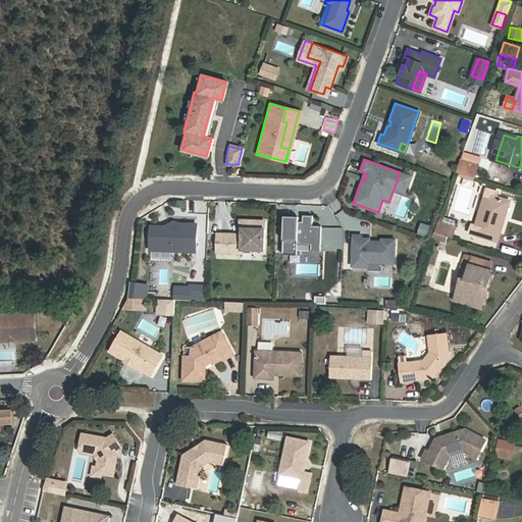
[(476,165),(459,160),(454,172),(473,177),(476,165)]
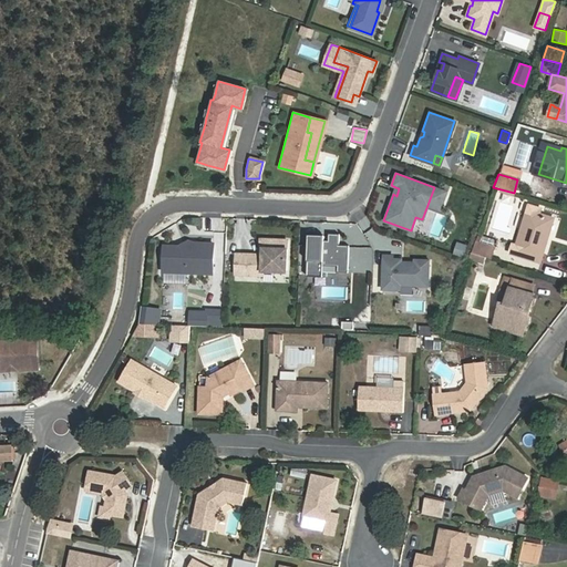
[(445,192),(434,187),(428,205),(440,209),(445,192)]
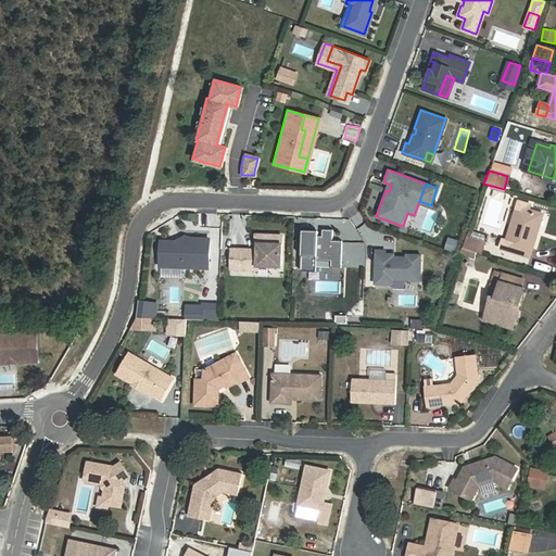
[(530,256),(533,247),(529,245),(538,213),(517,206),(505,249),(530,256)]
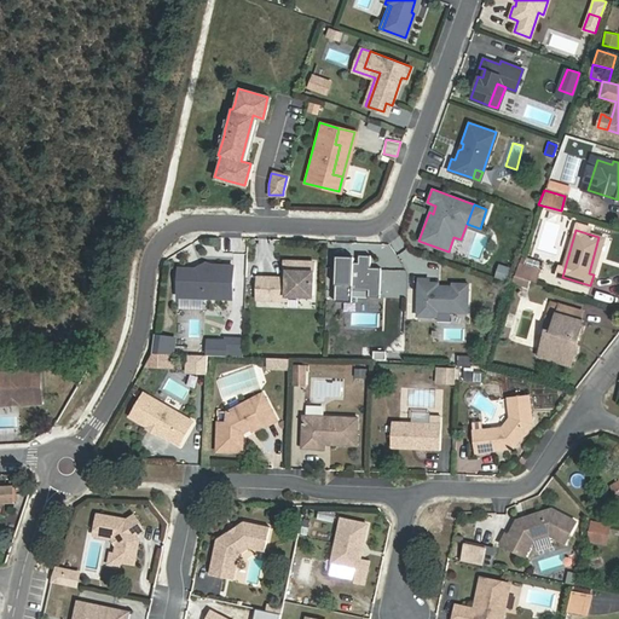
[(589,273),(594,275),(605,238),(599,237),(589,273)]
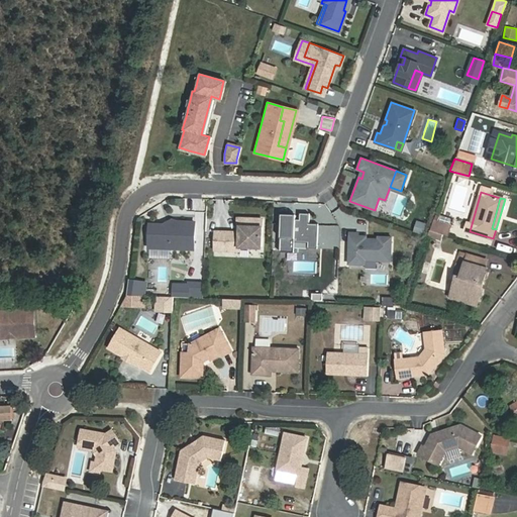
[(294,215),(280,214),(279,251),(293,251),(293,240),(306,240),(306,247),(315,247),(316,223),(307,223),(308,213),(298,212),(298,222),(294,221),(294,215)]
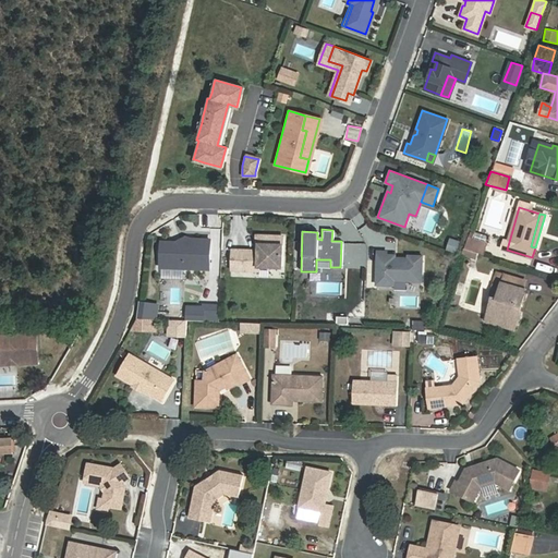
[(465,255),(485,258),(489,234),(470,231),(465,255)]
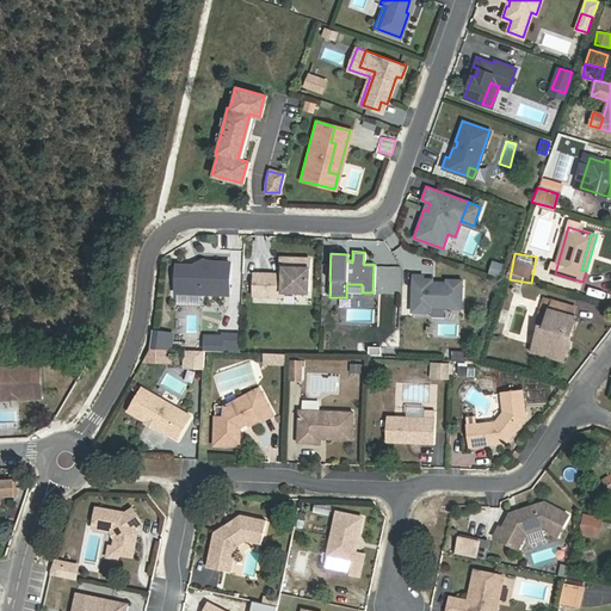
[(307,292),(308,259),(279,258),(279,267),(282,267),(282,275),(279,275),(253,273),(252,295),(282,296),(282,291),(307,292)]
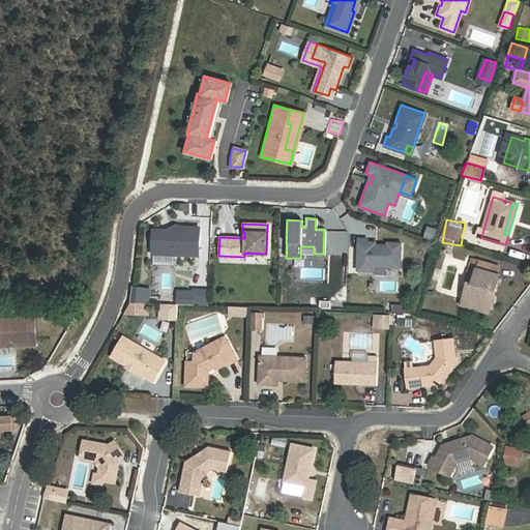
[(152,229),(151,253),(198,254),(199,226),(180,226),(179,230),(166,229),(152,229)]
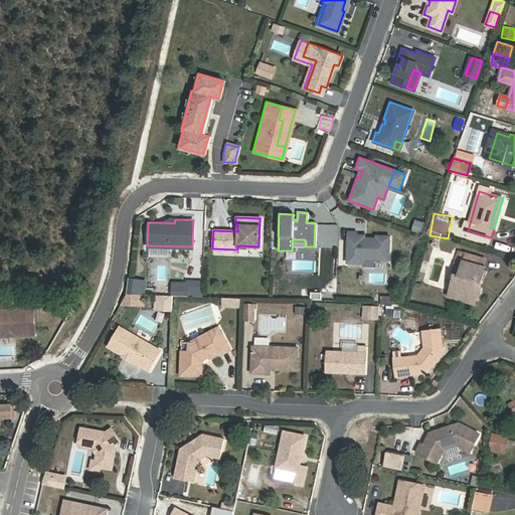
[(412,230),(421,232),(423,224),(415,221),(412,230)]
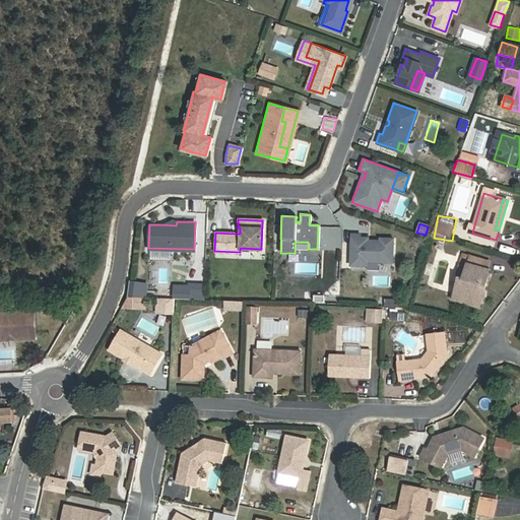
[(360,235),(350,234),(349,265),(367,266),(367,261),(392,262),(393,239),(379,239),(379,241),(367,240),(363,240),(363,238),(360,238),(360,235)]
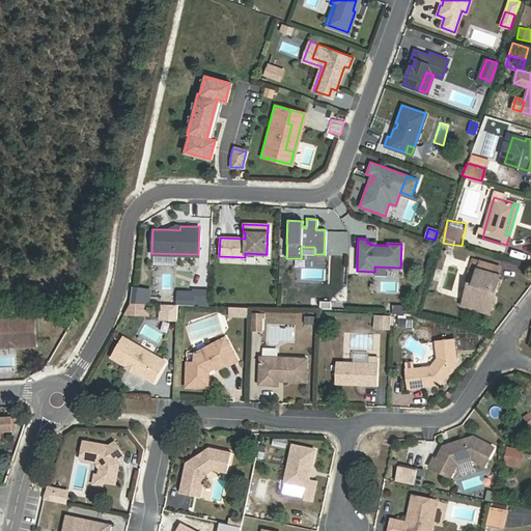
[(463,305),(484,311),(490,291),(495,292),(500,275),(498,275),(500,268),(480,261),(473,285),(469,284),(463,305)]
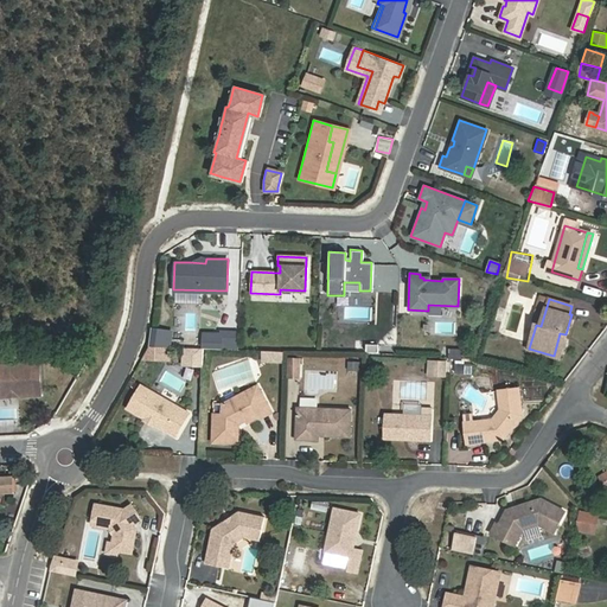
[(560,333),(554,356),(560,358),(566,334),(560,333)]
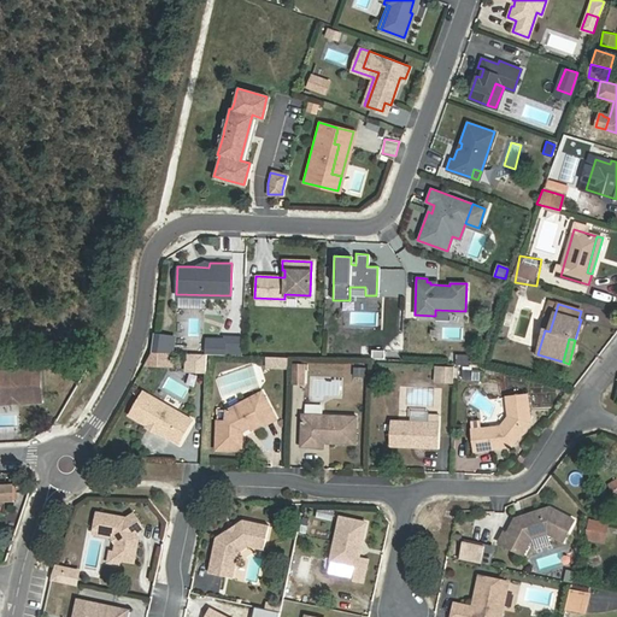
[(240,340),(223,340),(223,345),(223,357),(240,357),(240,340)]
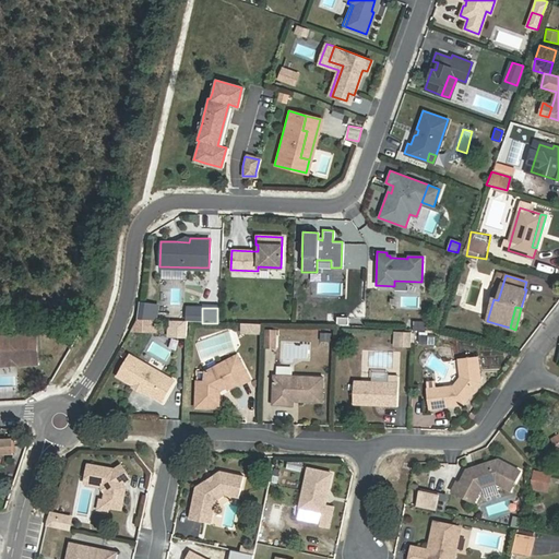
[(202,312),(186,311),(186,322),(202,323),(202,312)]
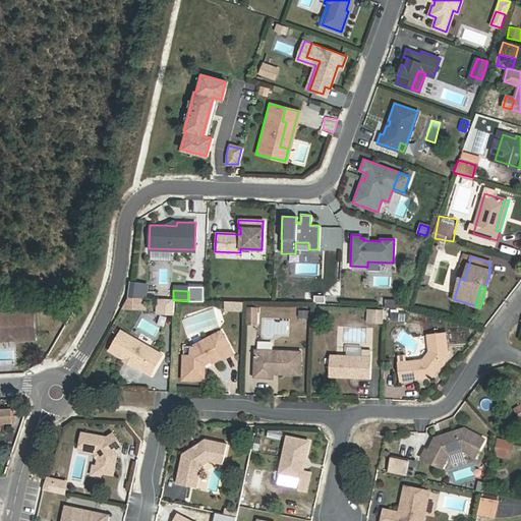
[(137,309),(137,299),(126,299),(121,309),(137,309)]
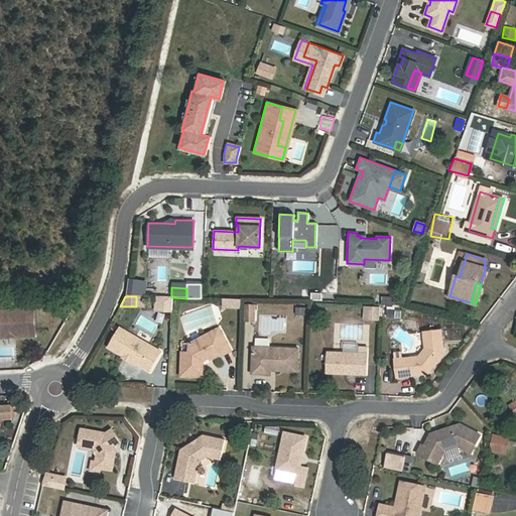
[(144,296),(136,296),(136,306),(144,306),(144,296)]
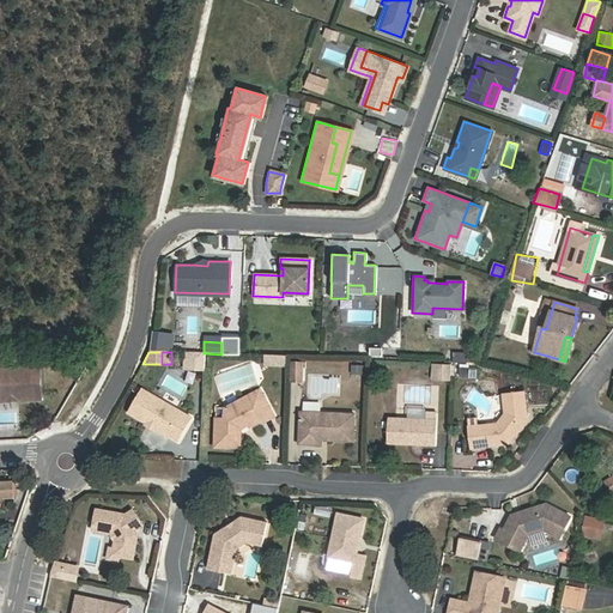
[(204,353),(184,353),(184,370),(204,370),(204,353)]
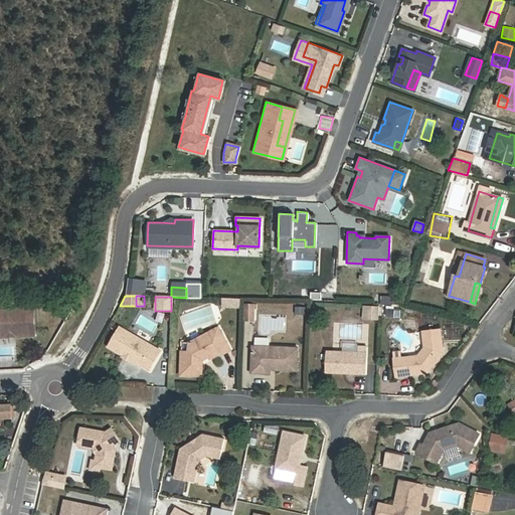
[(237,299),(222,298),(221,306),(237,307),(237,299)]
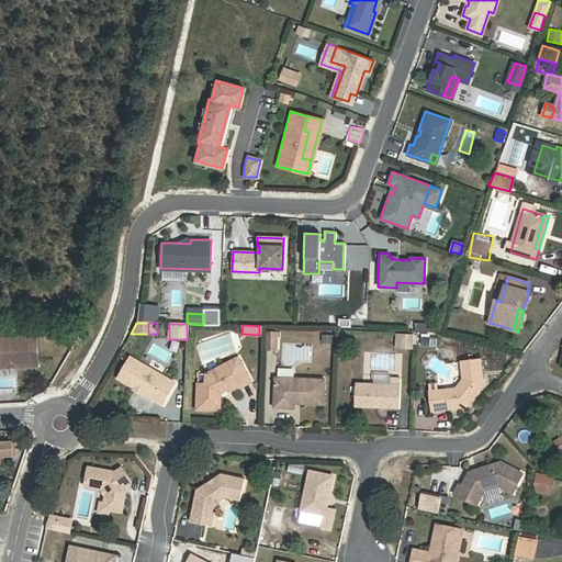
[(413,330),(398,329),(398,347),(412,347),(413,330)]
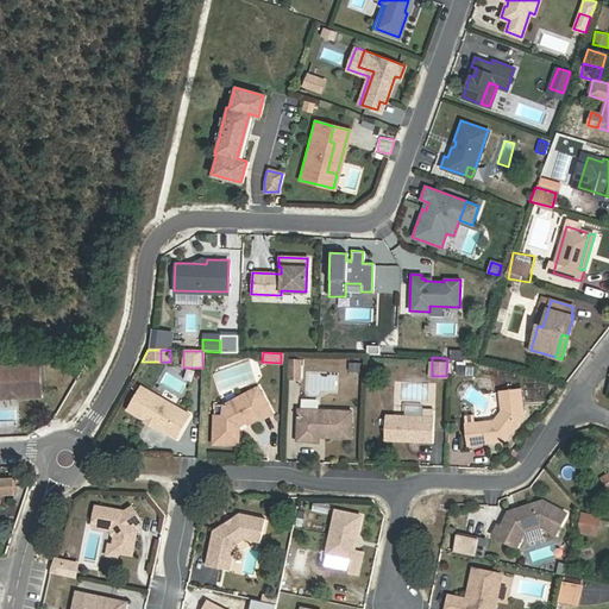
[(302,360),(288,359),(288,378),(301,380),(302,360)]
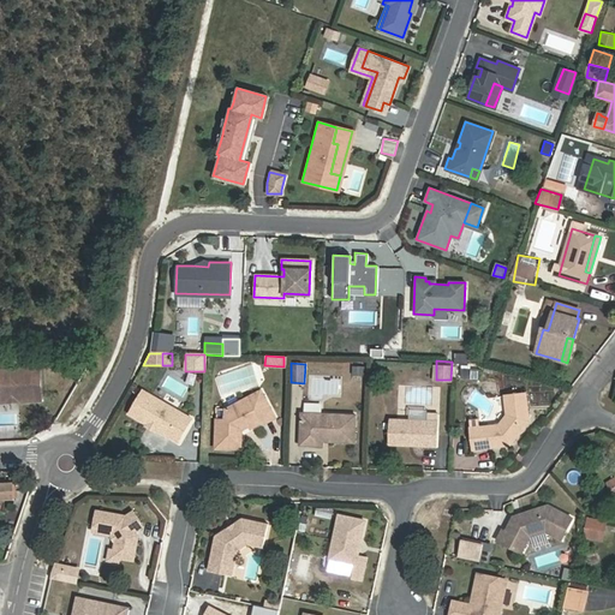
[(0,395),(19,395),(21,404),(43,402),(41,366),(0,369),(0,395)]
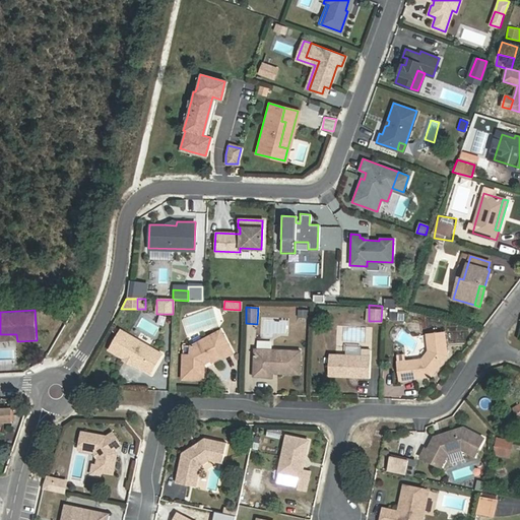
[(190,354),(183,354),(182,378),(203,379),(203,363),(209,359),(210,362),(231,351),(219,330),(190,346),(190,354)]
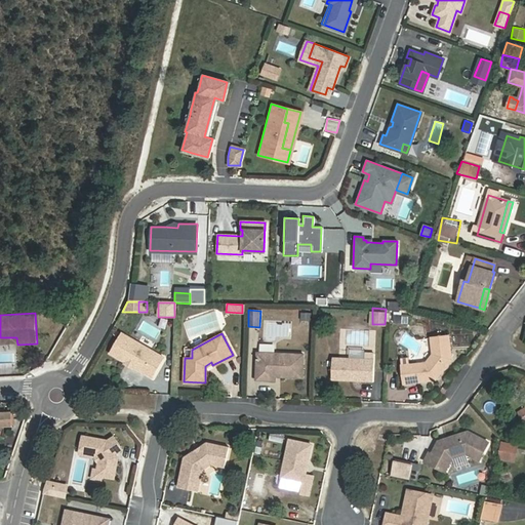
[(408,364),(409,372),(411,381),(437,378),(452,359),(450,335),(432,336),(434,354),(427,361),(408,364)]
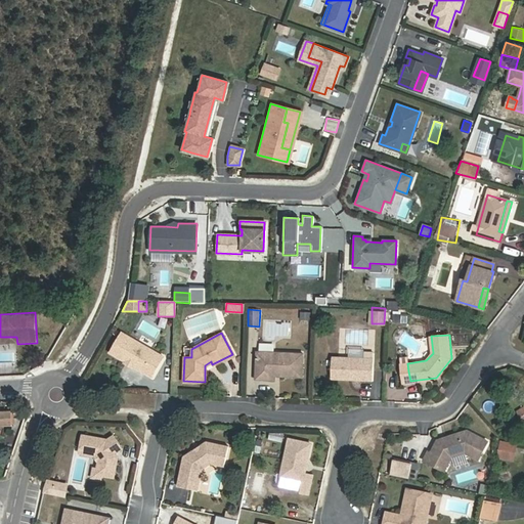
[(163,357),(122,336),(111,356),(126,363),(134,367),(151,378),(163,357)]
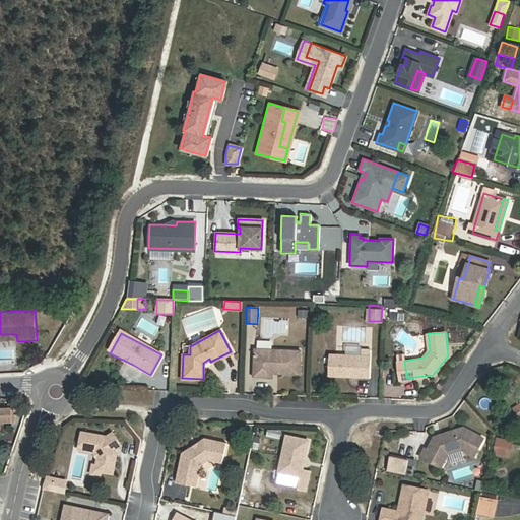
[(271,377),(272,373),(272,367),(278,367),(278,369),(299,370),(300,350),(253,348),(253,376),(271,377)]
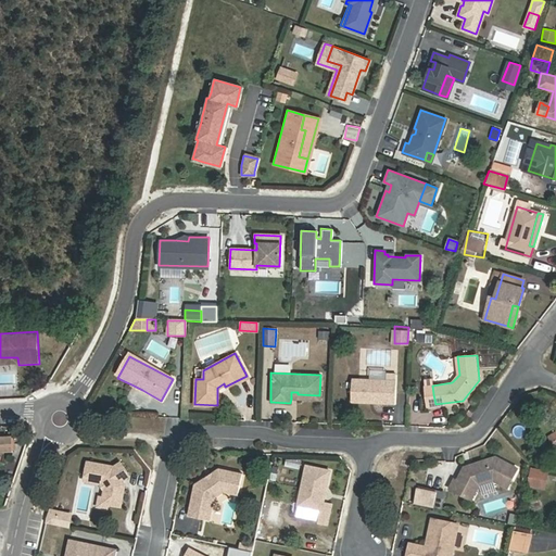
[(394,380),(351,378),(350,402),(393,404),(394,380)]
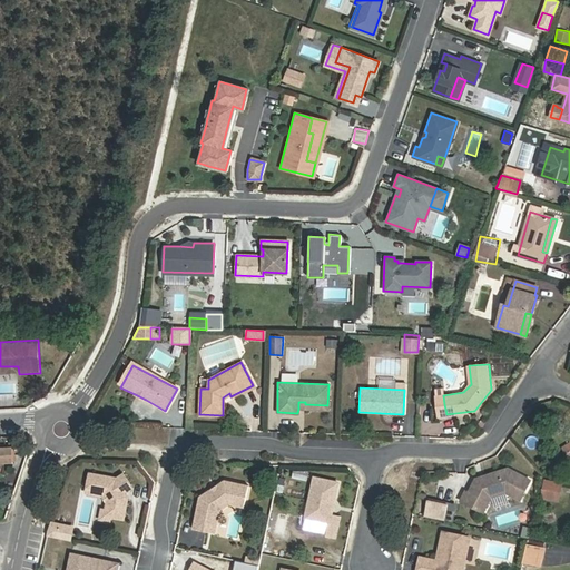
[(443,393),(435,394),(439,416),(446,415),(444,404),(443,395),(443,393)]
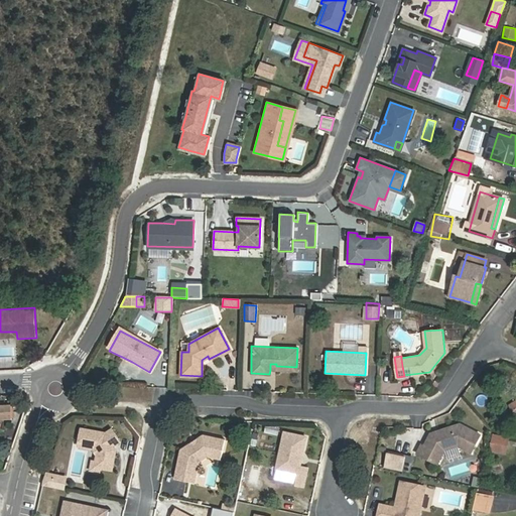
[(11,406),(0,406),(0,418),(11,418),(11,406)]
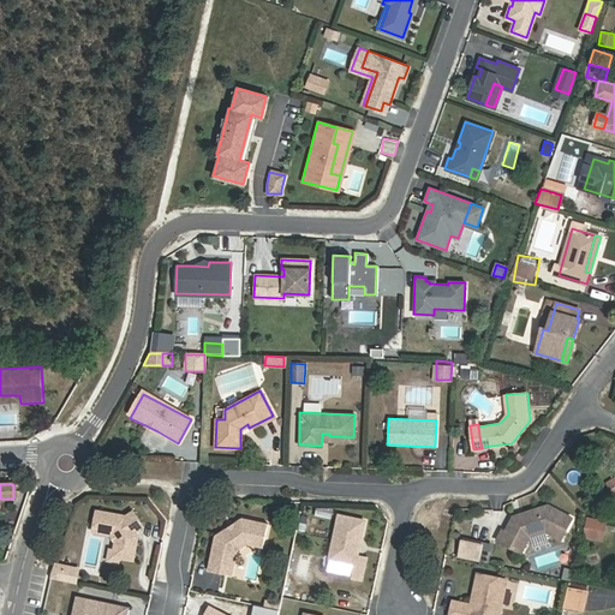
[(501,531),(496,542),(520,554),(529,537),(544,532),(561,541),(572,519),(547,506),(520,514),(521,519),(511,523),(505,533),(501,531)]
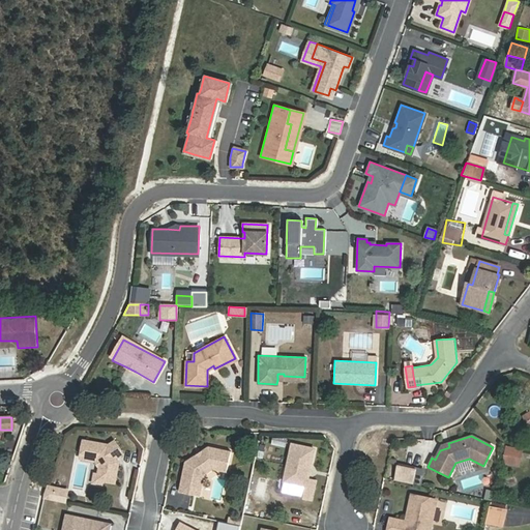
[(105,477),(109,483),(121,486),(125,464),(122,460),(129,455),(121,442),(114,446),(90,442),(87,461),(102,464),(106,468),(105,477)]
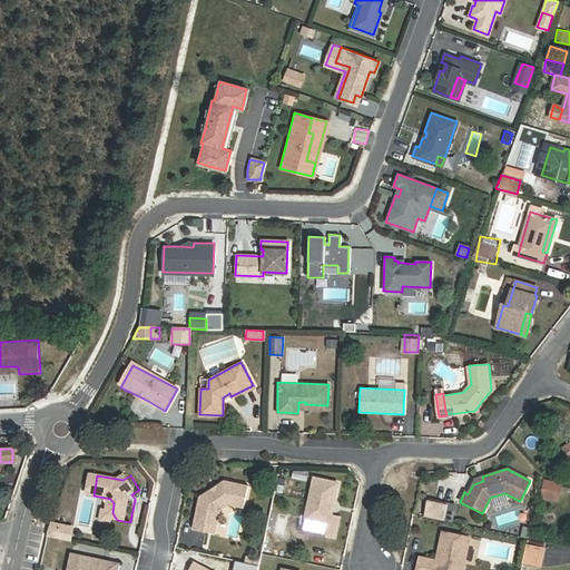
[(342,483),(318,479),(310,519),(333,523),(331,536),(340,538),(343,518),(335,517),(342,483)]
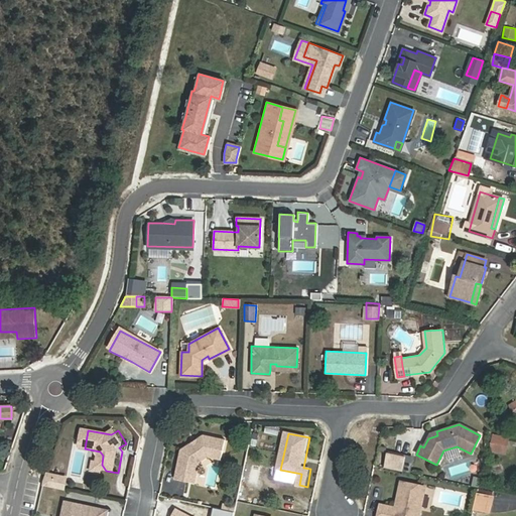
[(509,437),(494,434),(491,449),(506,453),(509,437)]
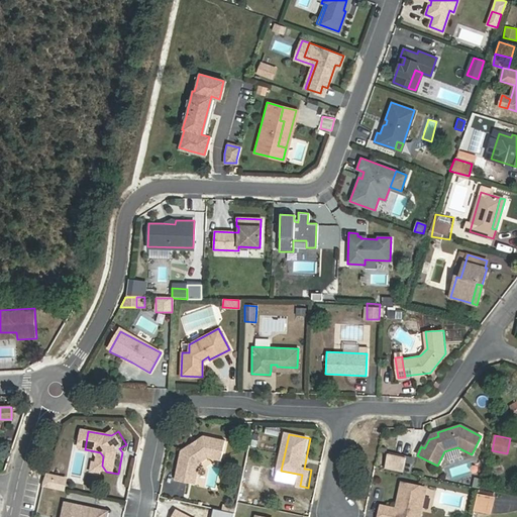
[(181,483),(193,485),(195,477),(197,477),(204,472),(206,466),(214,459),(216,457),(227,459),(230,441),(210,437),(187,452),(181,483)]
